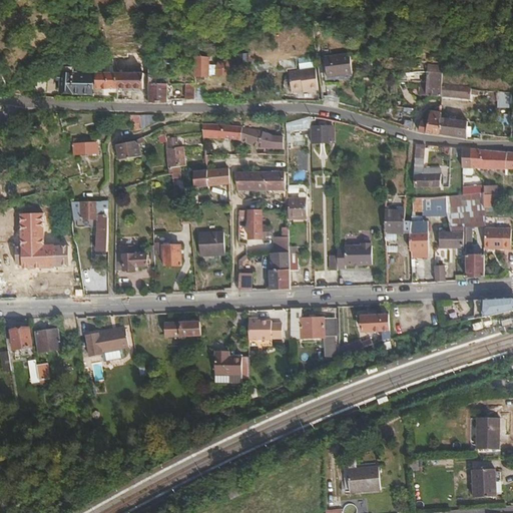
[(352,55),(327,56),(328,77),(354,75),(352,55)]
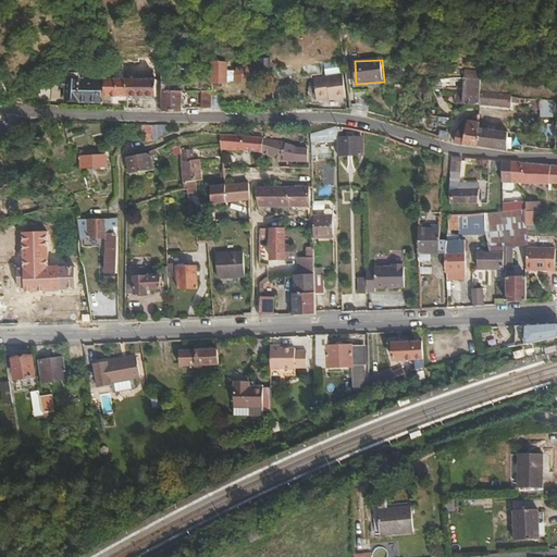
[(227,84),(227,73),(223,73),(223,71),(211,71),(212,84),(227,84)]
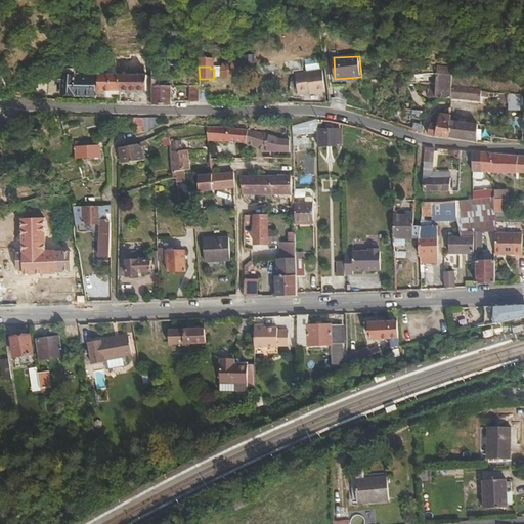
[(434,67),(434,85),(434,97),(436,97),(448,98),(448,87),(449,67),(434,67)]
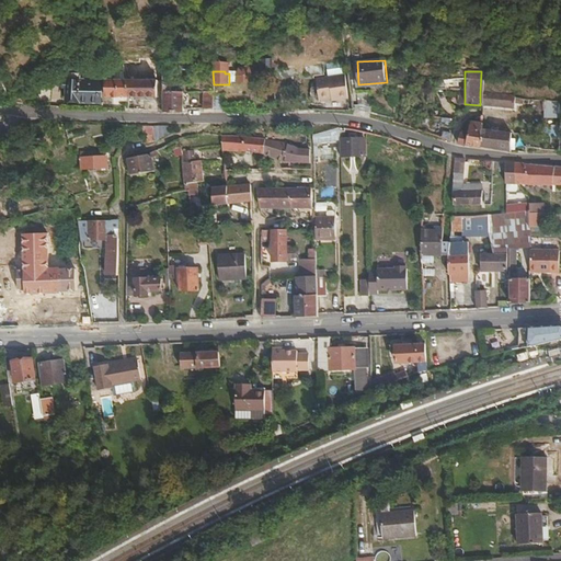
[(345,99),(345,75),(316,75),(316,95),(329,95),(336,95),(336,99),(345,99)]
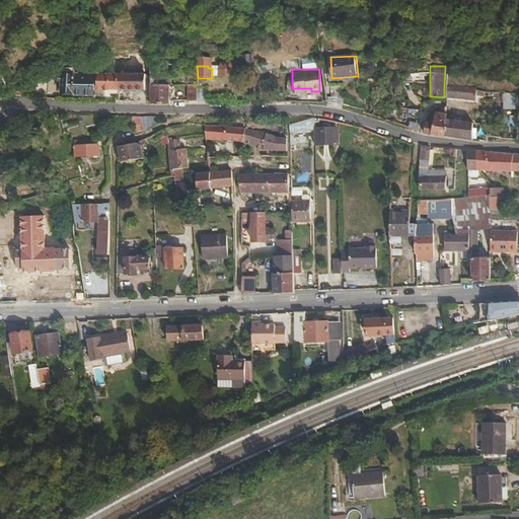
[(117,90),(117,75),(96,75),(96,90),(117,90)]
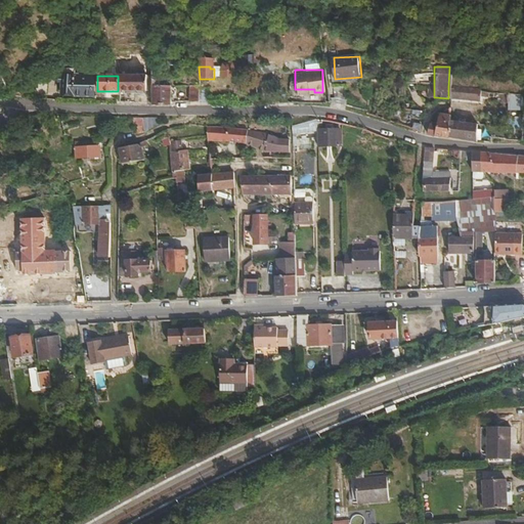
[(143,91),(144,76),(118,76),(118,91),(143,91)]
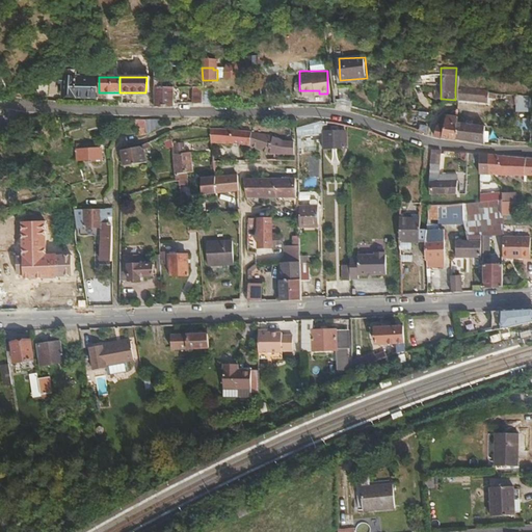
[(94,99),(95,80),(61,78),(60,97),(94,99)]
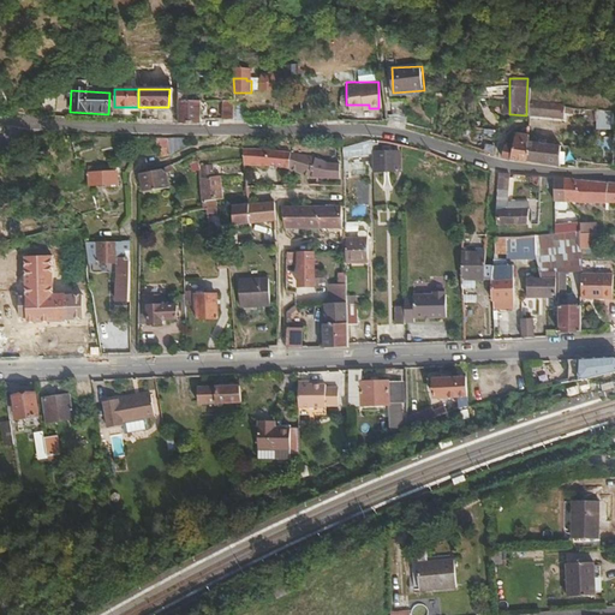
[(197,102),(175,102),(175,120),(175,124),(198,124),(198,120),(197,102)]
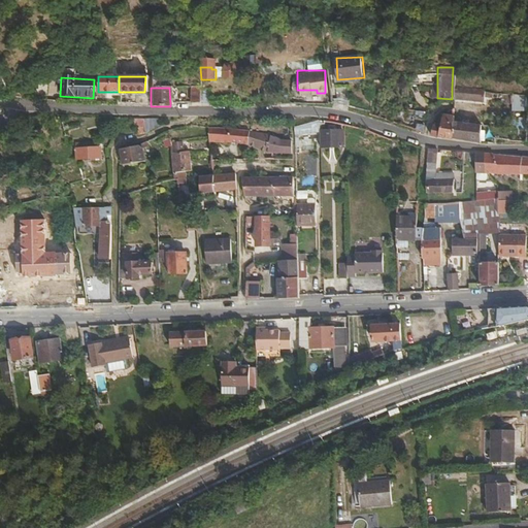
[(199,101),(199,88),(191,88),(191,102),(199,101)]
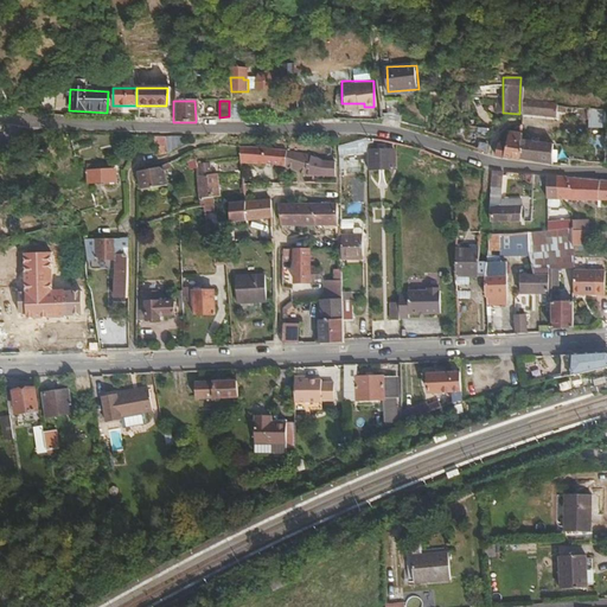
[(554,103),(519,101),(519,114),(554,116),(554,103)]
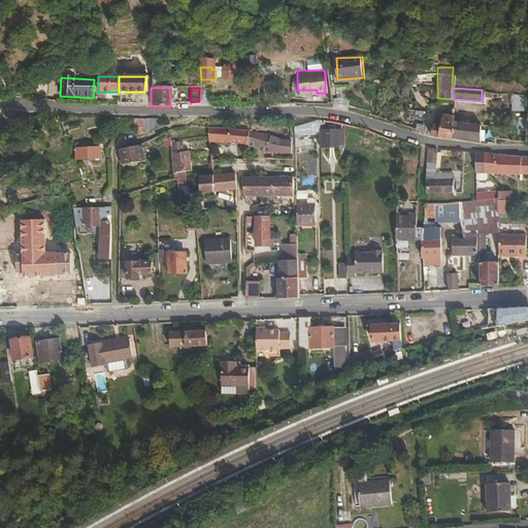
[(513,110),(527,110),(527,95),(512,95),(513,110)]
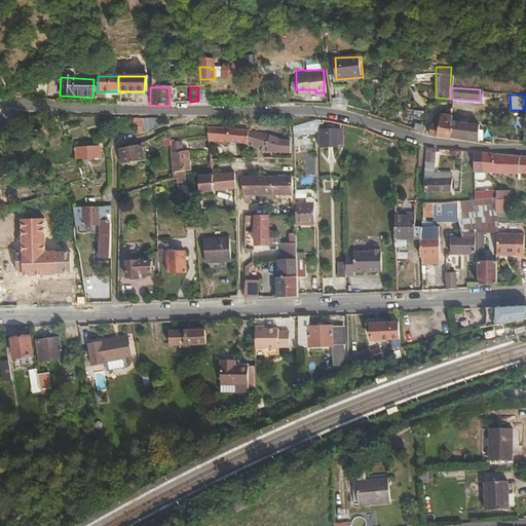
[(449,138),(450,119),(450,115),(439,114),(437,125),(429,124),(426,134),(433,135),(449,138)]
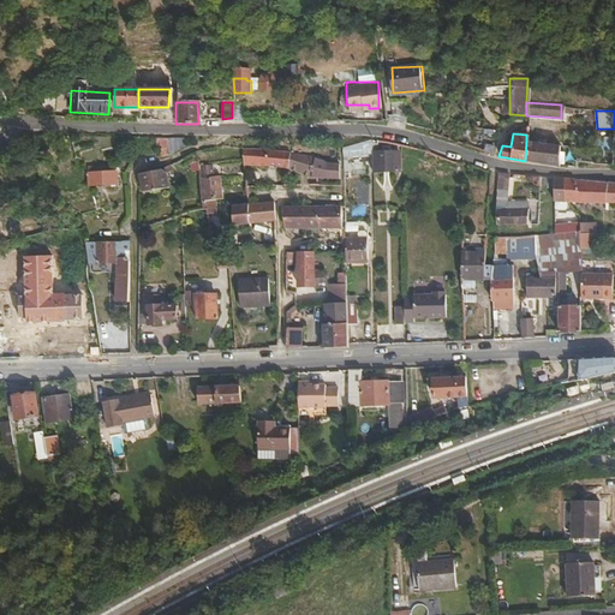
[(613,151),(613,137),(592,136),(592,150),(613,151)]
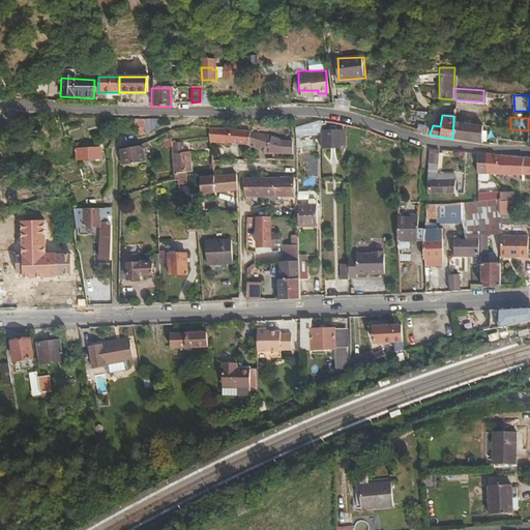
[(144,135),(158,126),(158,119),(133,120),(135,136),(144,135)]
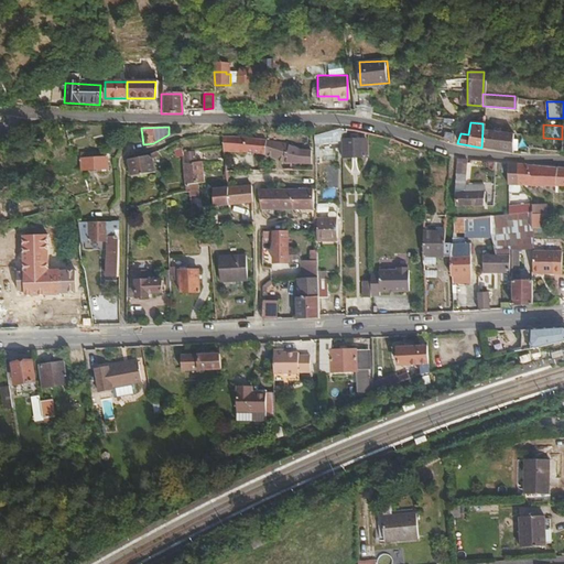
[(339,140),(339,128),(312,133),(313,142),(339,140)]
